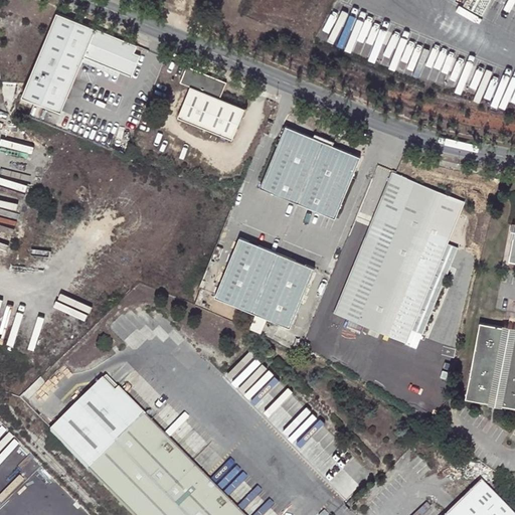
[(20,98),(60,114),(82,58),(130,78),(139,56),(133,54),(136,45),(56,12),(49,29),(26,83),(20,98)]
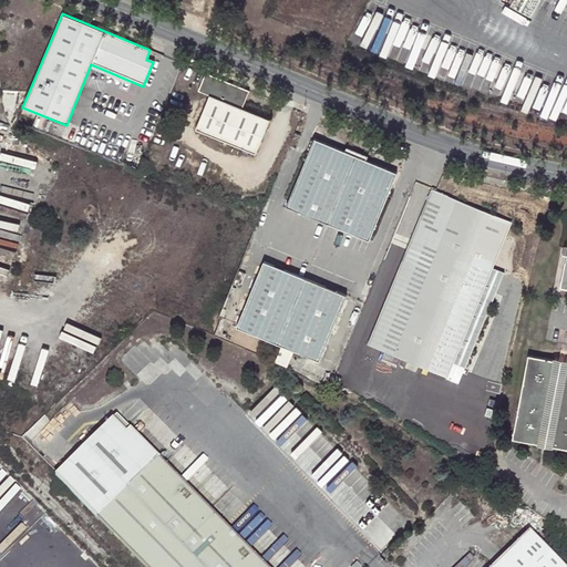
[(249,90),(206,72),(198,90),(209,95),(196,129),(256,153),(270,120),(243,107),(249,90)]
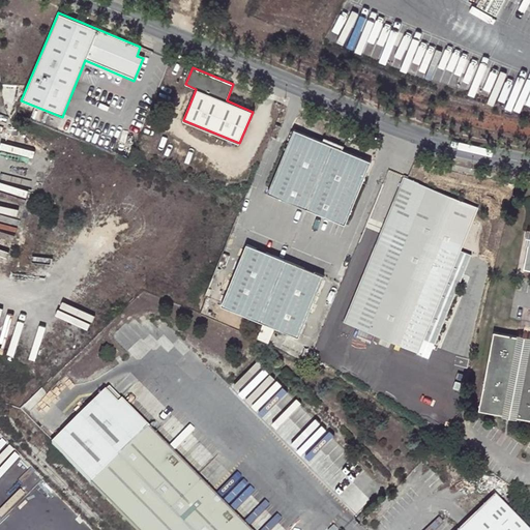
[(268,193),(344,225),(364,176),(370,163),(343,151),(323,143),(295,130),(294,133),(292,133),(289,140),(291,141),(290,144),(268,193)]
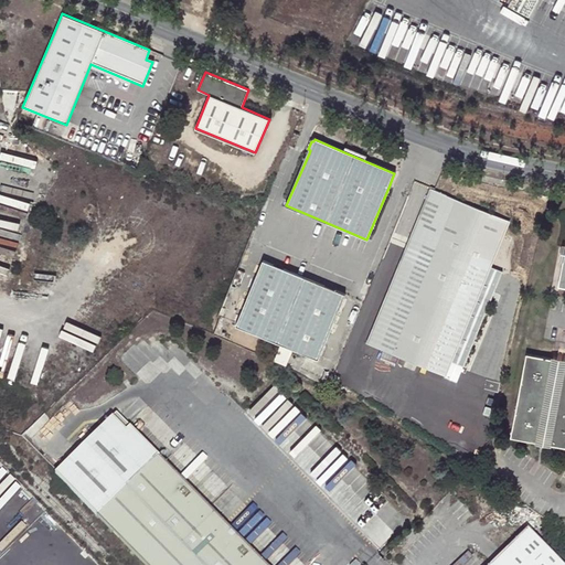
[(344,152),(365,161),(368,157),(347,148),(344,152)]
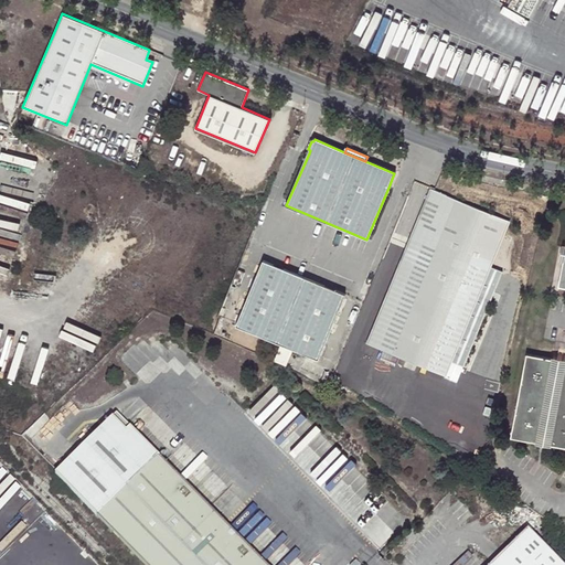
[(433,190),(368,344),(445,376),(450,362),(464,368),(503,274),(490,268),(510,223),(433,190)]
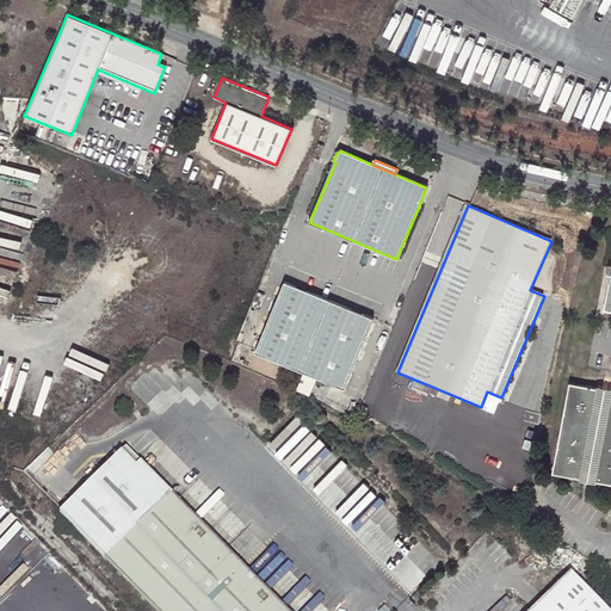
[(371,319),(284,282),(254,351),(341,388),(371,319)]
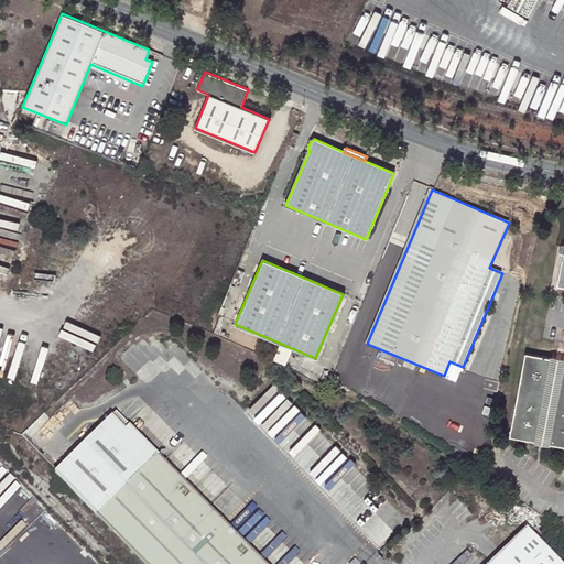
[(512,438),(537,443),(553,360),(527,355),(520,389),(522,389),(520,404),(518,404),(512,438)]
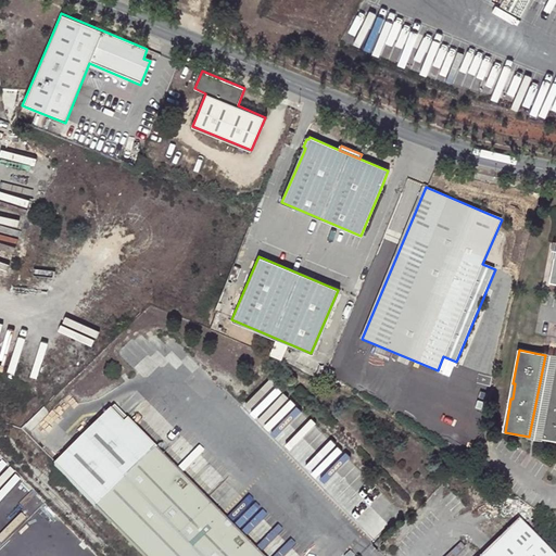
[(543,439),(555,370),(555,356),(545,355),(529,437),(543,439)]
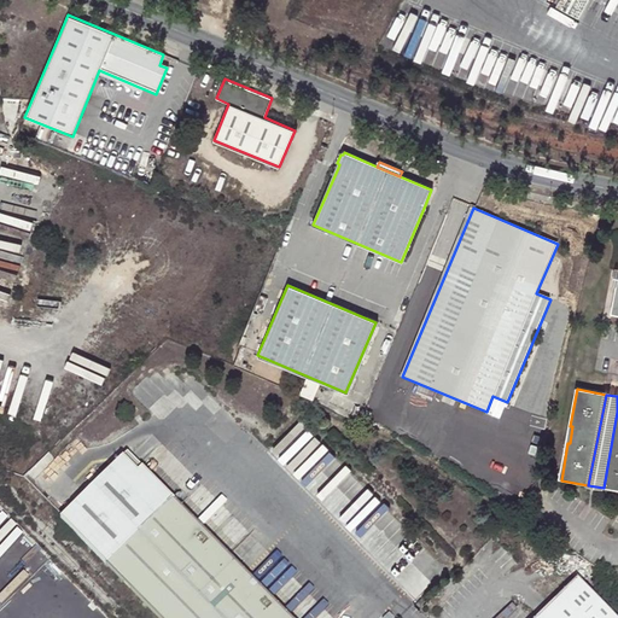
[(617,412),(604,488),(617,489),(617,412)]
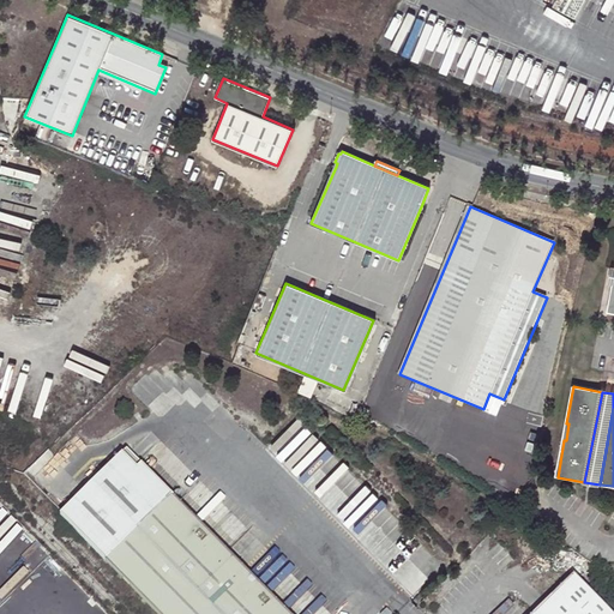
[(59,516),(156,613),(280,613),(137,469),(122,453),(62,512),(59,516)]
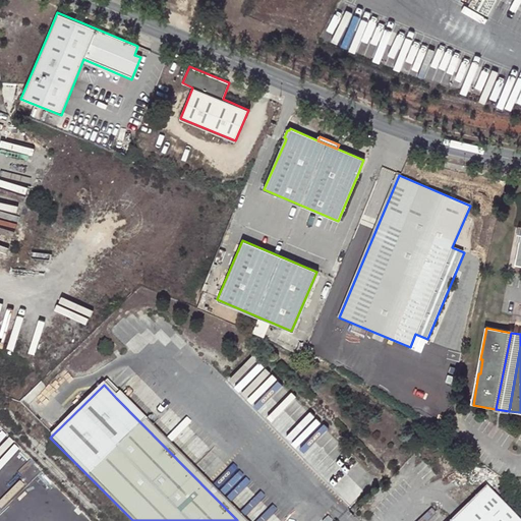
[(245,520),(120,394),(116,398),(237,520),(245,520)]
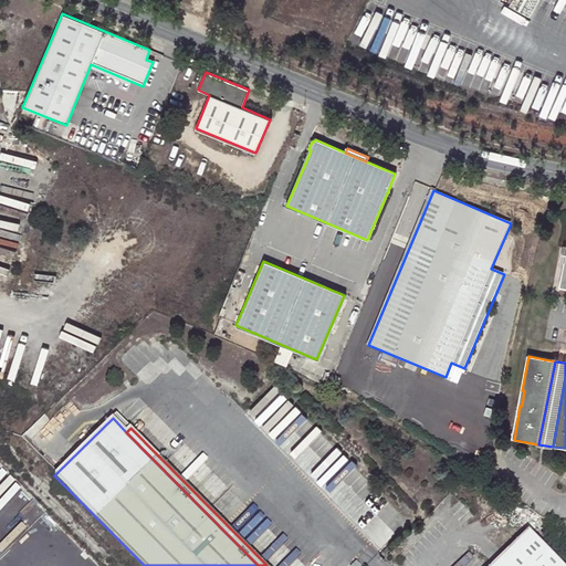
[(565,565),(530,528),(492,565),(565,565)]
